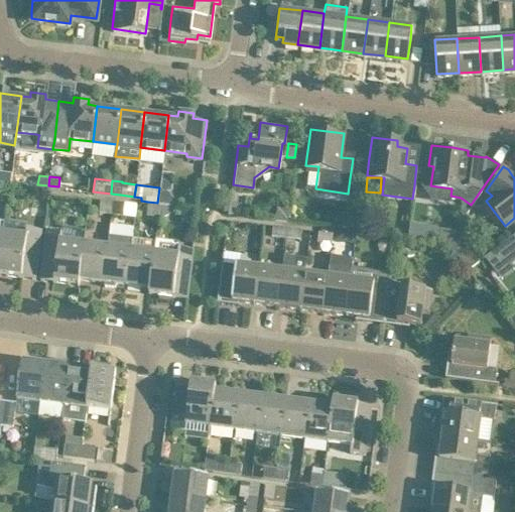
[(159,203),(172,205),(173,197),(167,188),(159,187),(157,203),(159,203)]
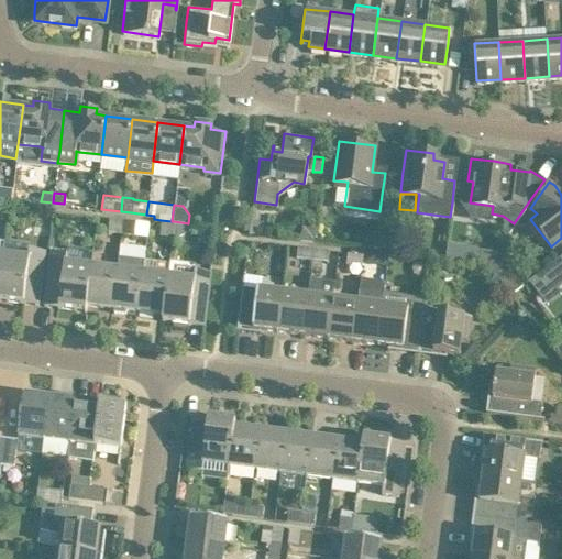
[(107,229),(121,230),(122,218),(109,217),(107,229)]
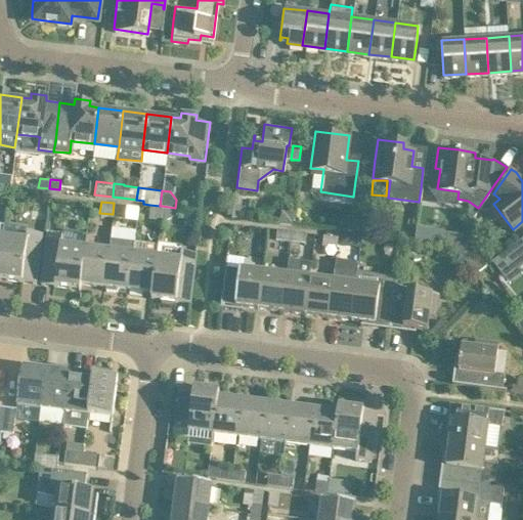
[(125,216),(126,205),(114,203),(113,214),(125,216)]
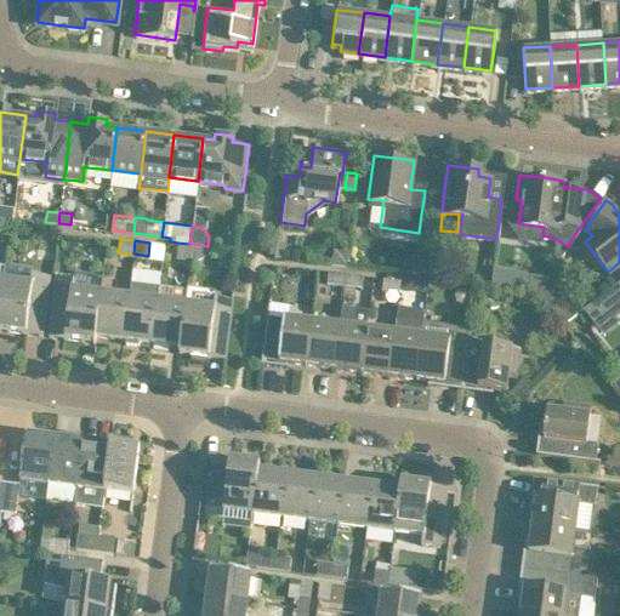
[(175,256),(191,257),(192,244),(189,244),(177,243),(175,256)]
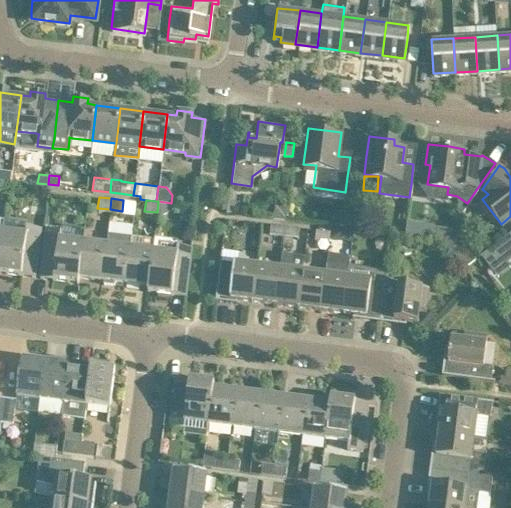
[(171,206),(171,203),(158,201),(157,212),(161,213),(171,206)]
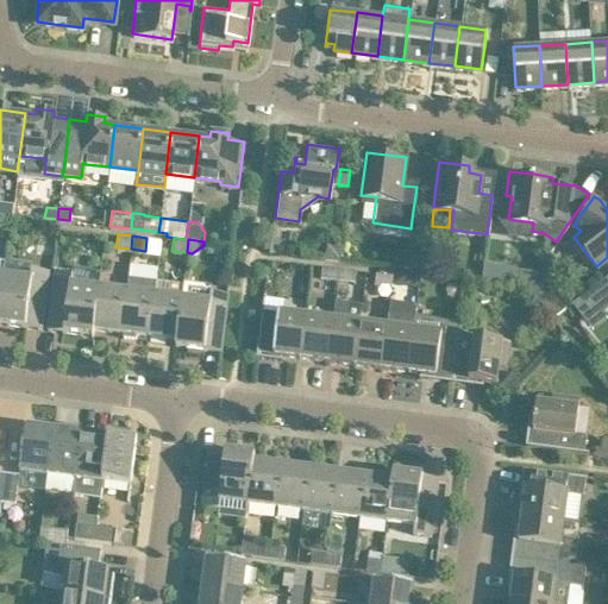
[(340,259),(342,244),(325,241),(324,257),(340,259)]
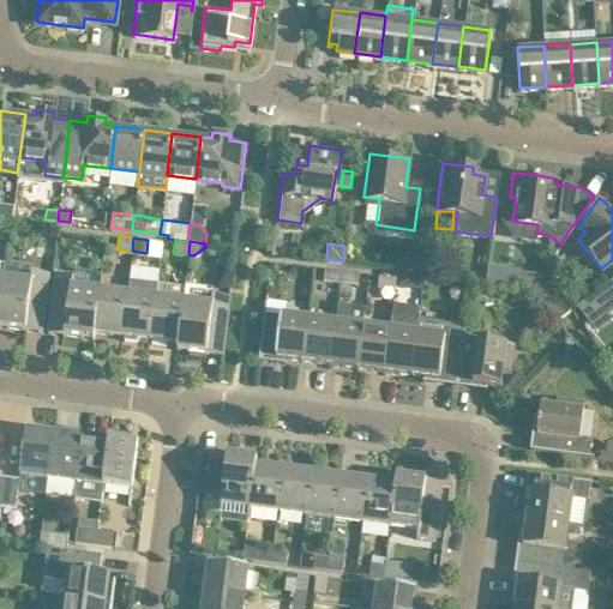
[(133,260),(160,264),(160,254),(133,252),(133,260)]
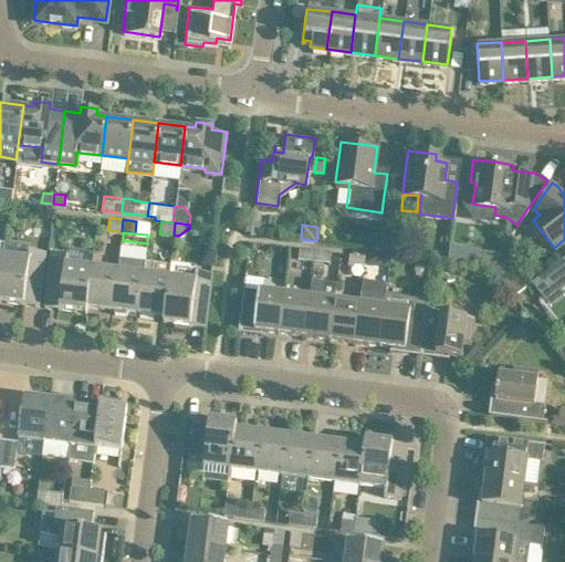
[(145,258),(147,247),(121,241),(118,252),(145,258)]
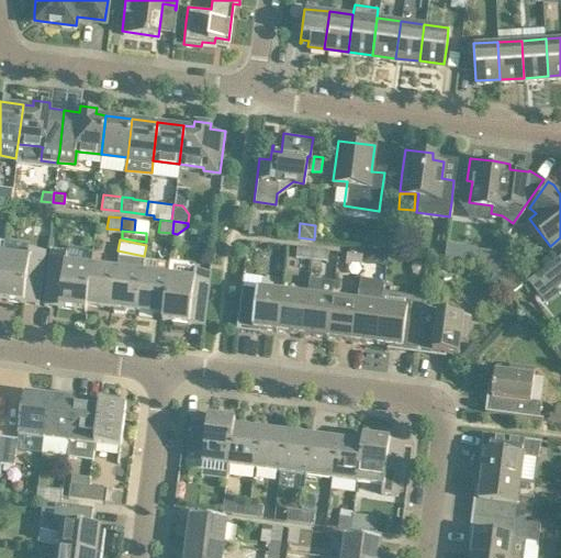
[(311,256),(312,246),(296,244),(295,254),(311,256)]
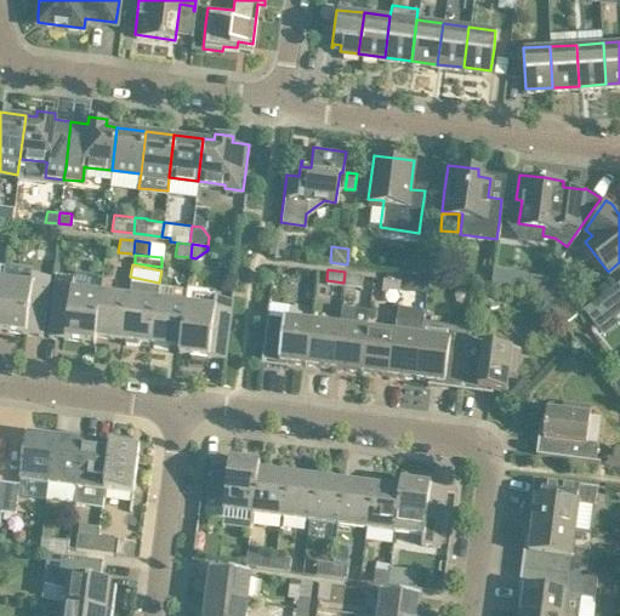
[(0,326),(41,332),(44,309),(49,274),(32,272),(30,281),(1,278),(0,287),(0,326)]
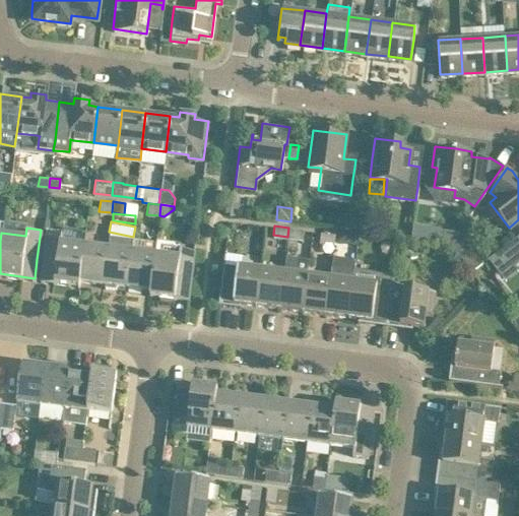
[(296,250),(297,238),(302,239),(304,230),(288,228),(287,237),(286,249),(296,250)]
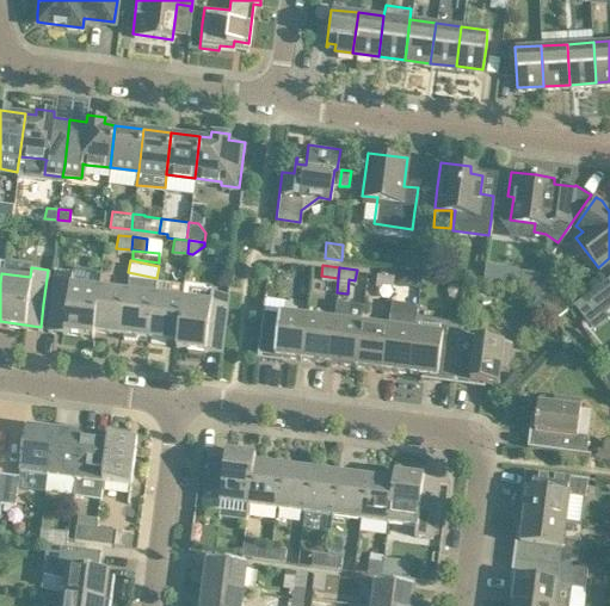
[(517,283),(528,284),(537,270),(519,269),(517,283)]
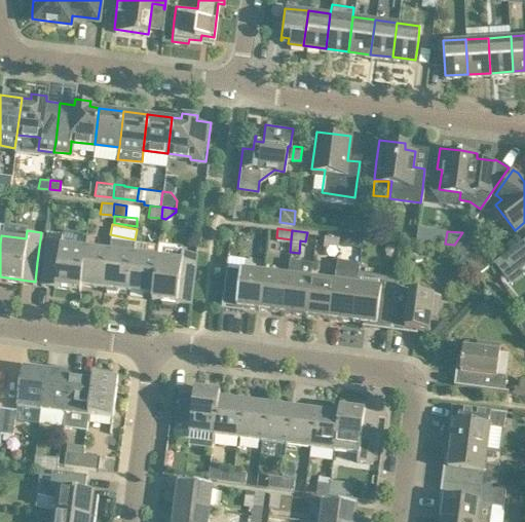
[(487,264),(462,232),(454,245),(477,273),(487,264)]
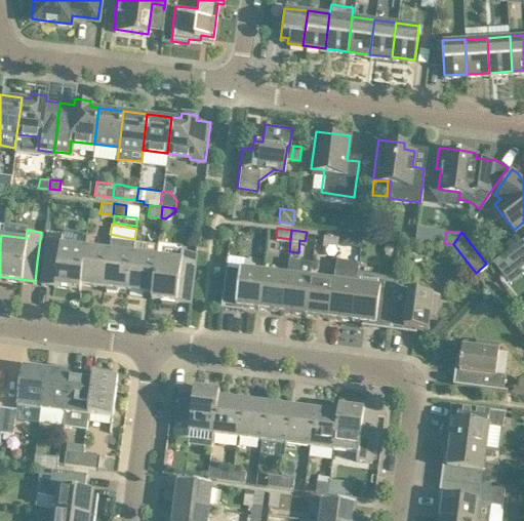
[(79,287),(80,282),(85,245),(61,242),(62,234),(46,233),(40,282),(79,287)]
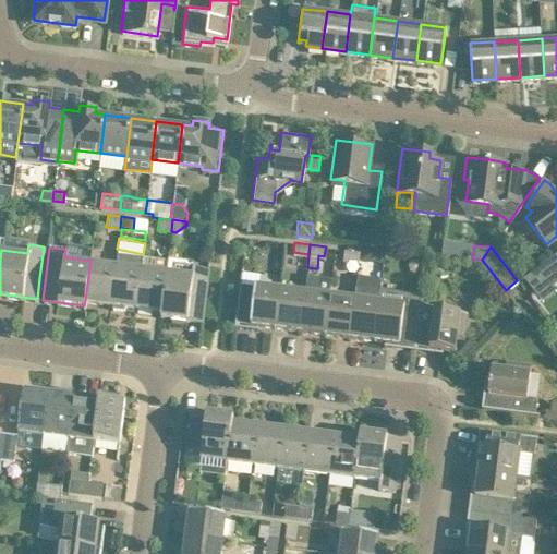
[(366,261),(380,263),(383,250),(368,248),(366,261)]
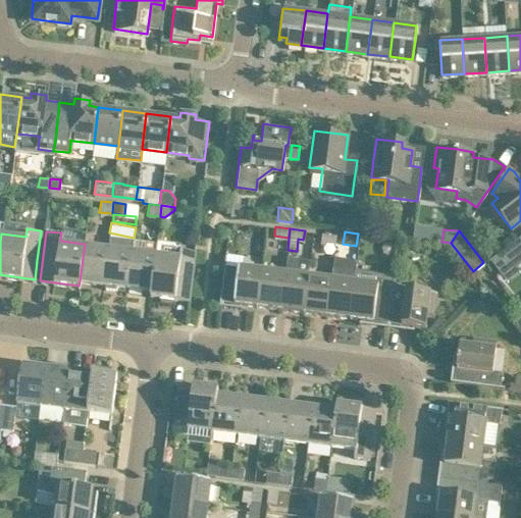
[(335,235),(321,232),(320,242),(334,244),(335,235)]
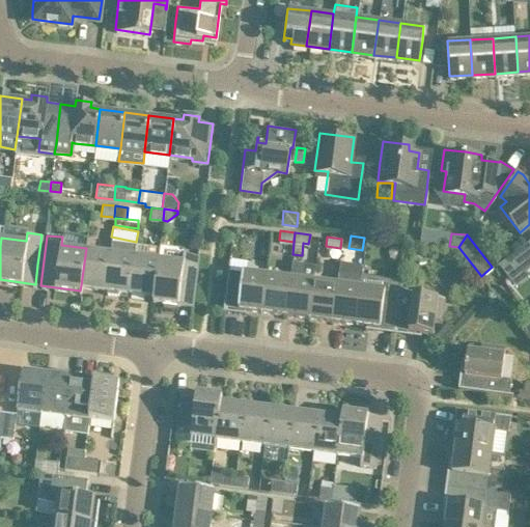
[(529,238),(528,240),(512,252),(498,264),(507,275),(521,264),(526,270),(529,267),(529,238)]
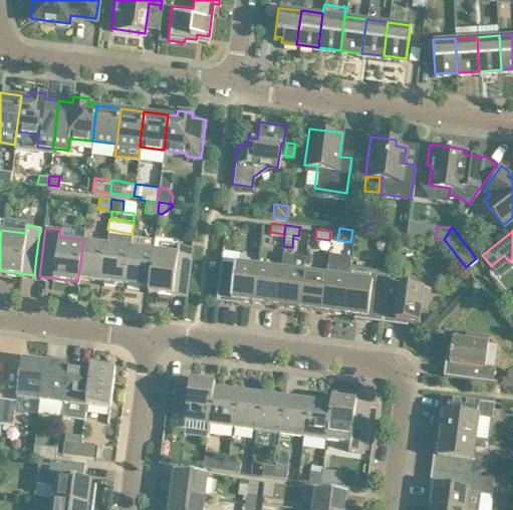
[(101,279),(124,282),(130,246),(131,235),(107,233),(105,243),(101,279)]
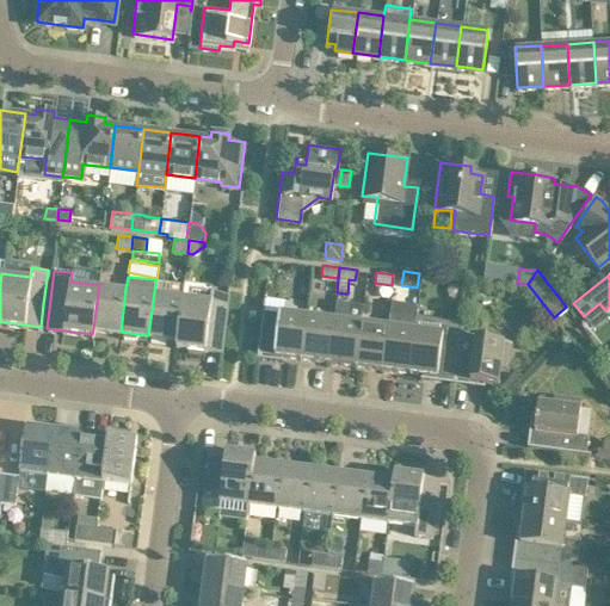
[(161,277),(159,288),(203,298),(205,288),(161,277)]
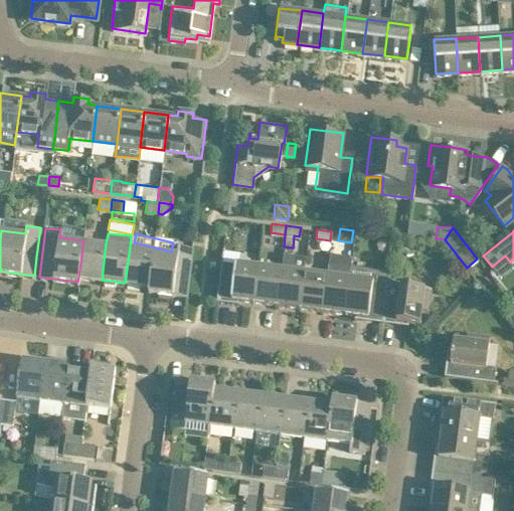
[(78,277),(102,280),(106,243),(83,240),(78,277)]
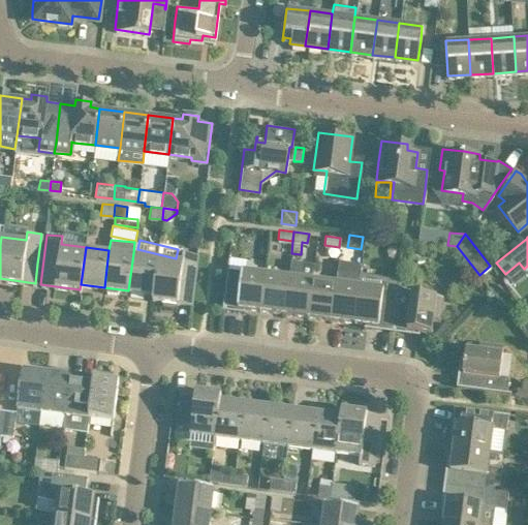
[(151,299),(191,304),(197,253),(182,251),(181,259),(157,256),(152,294),(151,299)]
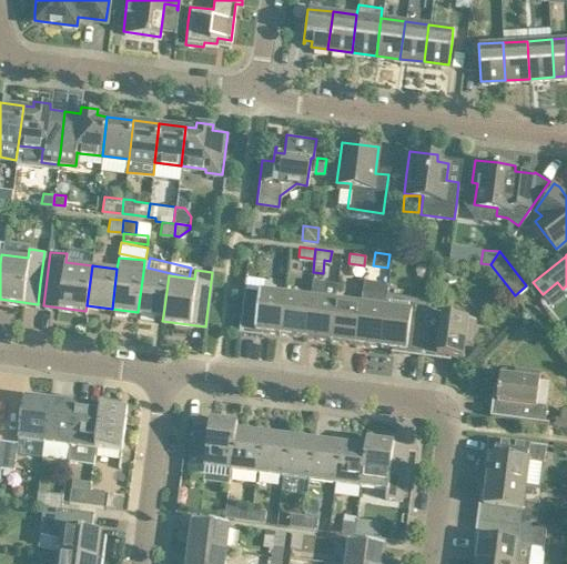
[(138,312),(163,315),(169,275),(143,272),(138,312)]
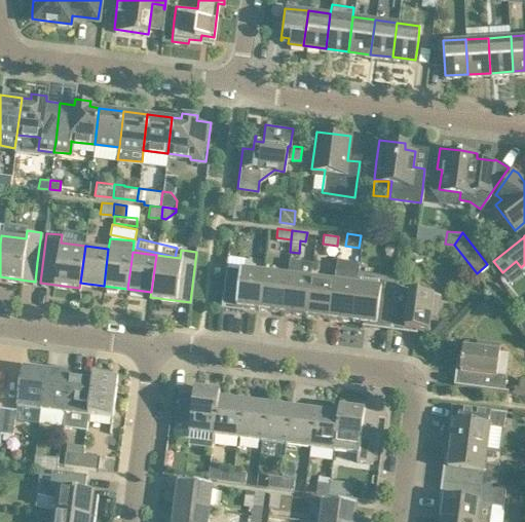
[(299,274),(301,259),(289,258),(287,273),(282,309),(305,312),(309,276),(299,274)]
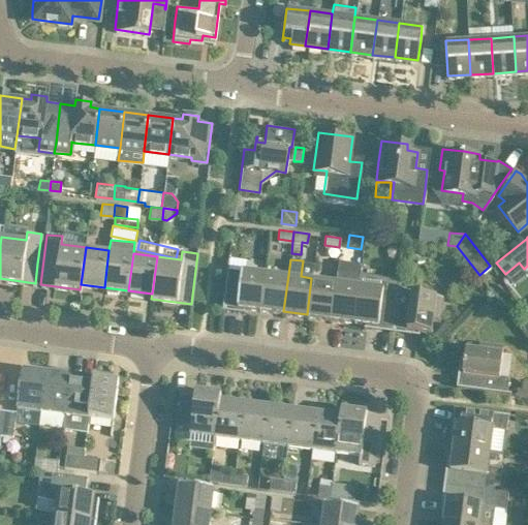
[(223,304),(259,308),(265,272),(227,267),(221,308),(224,308),(224,307),(223,307),(223,304)]
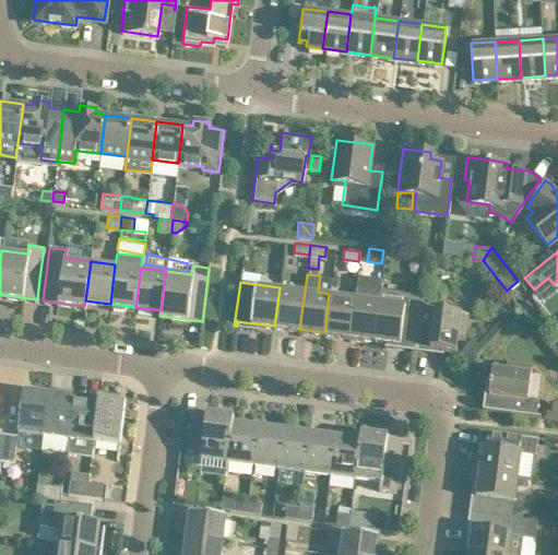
[(348,335),(374,339),(380,288),(380,287),(357,284),(357,286),(355,286),(354,296),(348,335)]
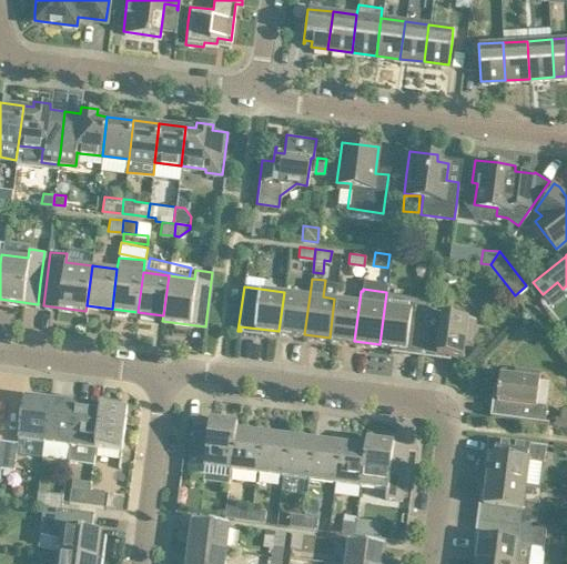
[(304,334),(310,295),(284,292),(279,331),(304,334)]
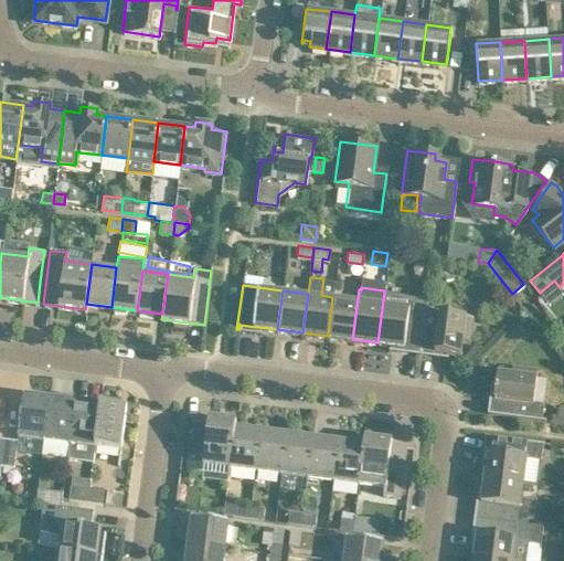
[(384,293),(378,342),(418,348),(423,308),(425,297),(384,292),(384,293)]
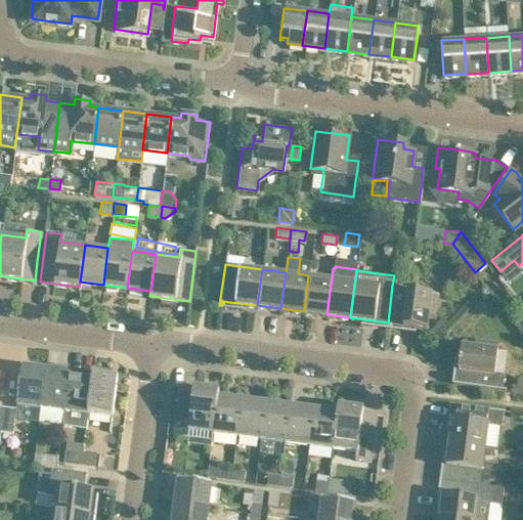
[(304,311),(327,314),(332,277),(308,275),(304,311)]
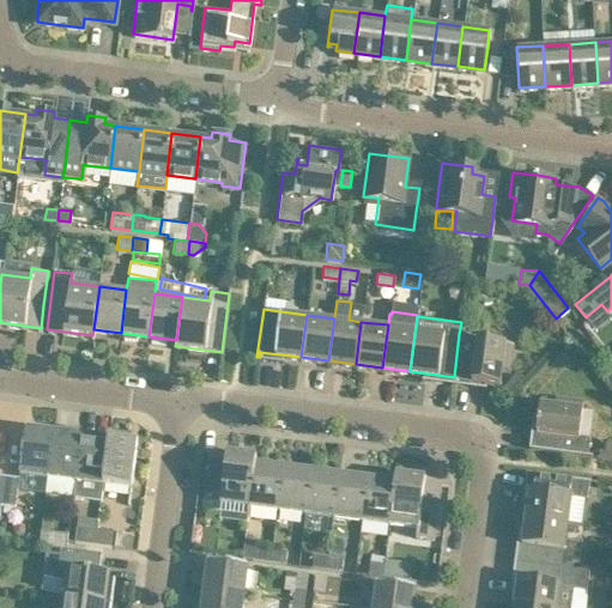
[(459,334),(454,377),(500,383),(501,368),(509,369),(513,341),(459,334)]
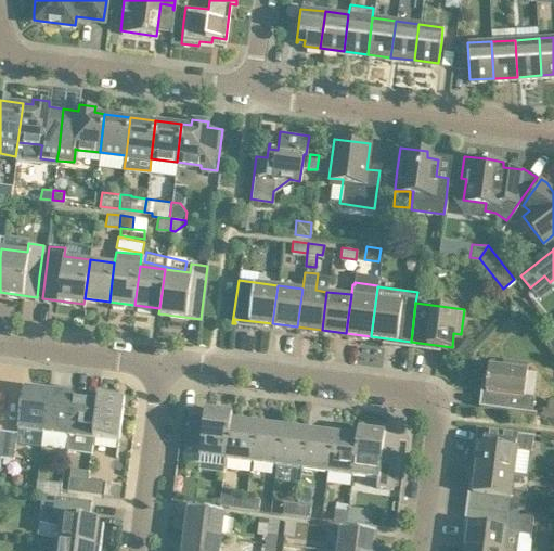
[(478,404),(500,407),(531,411),(533,395),(524,394),(527,361),(502,358),(501,366),(488,363),(486,375),(481,375),(478,404)]
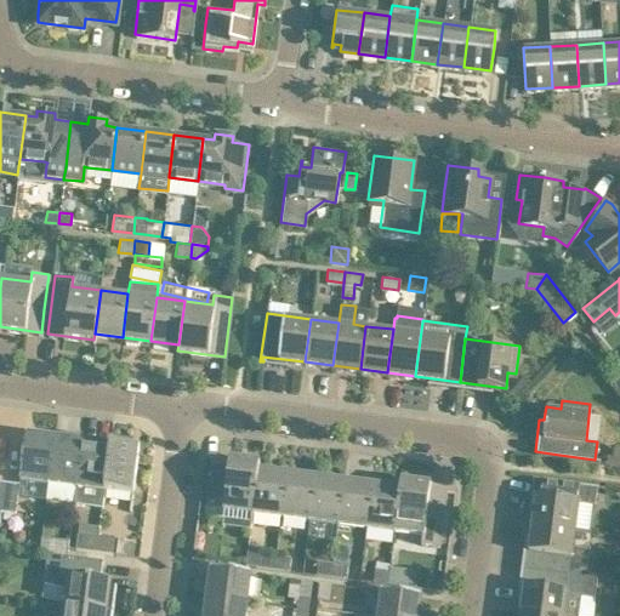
[(18,477),(47,480),(53,434),(24,431),(18,477)]
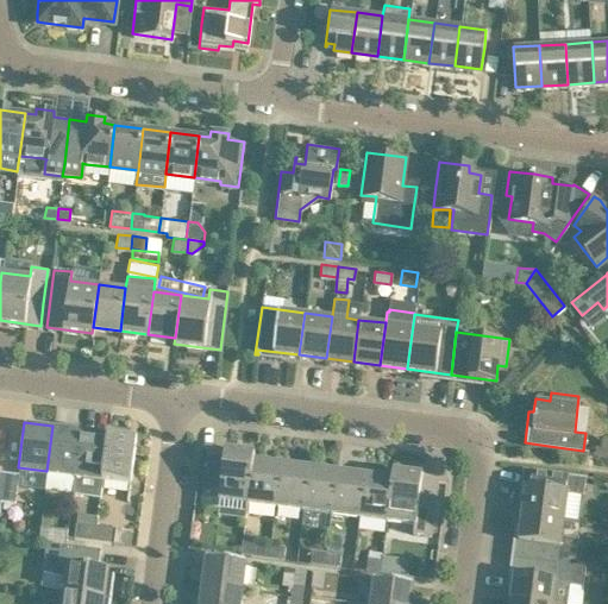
[(46,471),(74,474),(80,429),(52,426),(46,471)]
